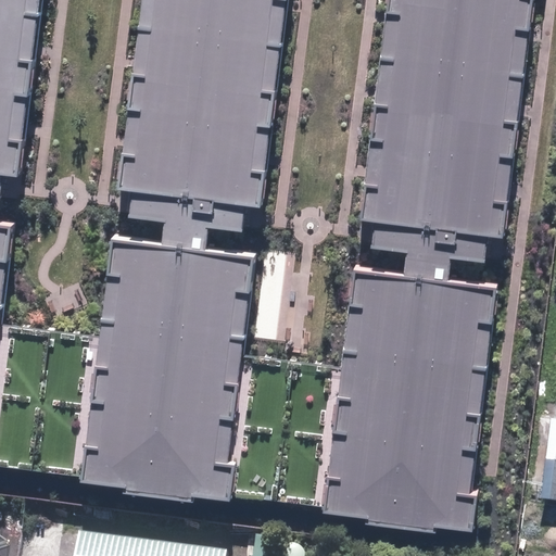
[(0,0),(0,367),(19,213),(0,211),(0,189),(10,190),(11,182),(13,160),(24,161),(28,124),(38,43),(42,0),(0,0)]
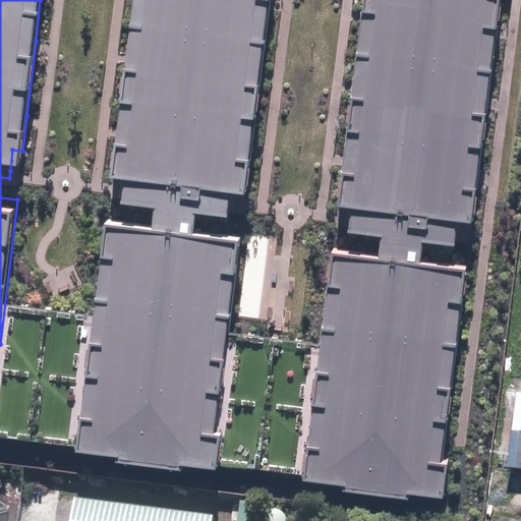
[(135,0),(115,171),(126,172),(124,184),(123,196),(161,200),(158,228),(110,222),(84,437),(214,452),(239,237),(196,232),(199,213),(231,216),(233,198),(234,187),(244,188),(249,145),(258,69),(267,1),(266,0),(135,0)]
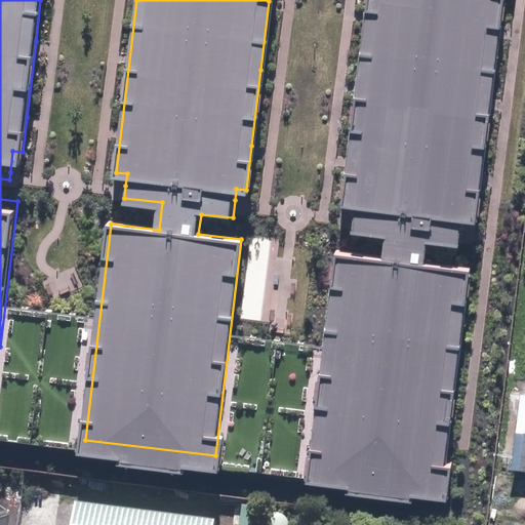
[(369,0),(347,196),(357,197),(355,215),(354,221),(392,226),(389,252),(340,247),(315,462),(445,478),(450,438),(471,263),(429,257),(431,237),(462,241),(465,228),(467,211),(476,213),(481,173),(490,98),(498,27),(501,0),(369,0)]
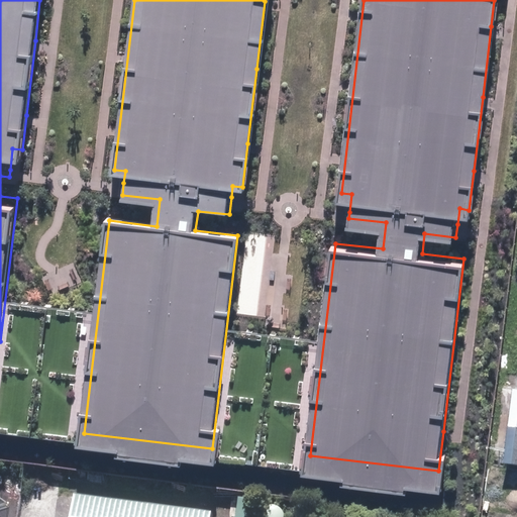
[(516,388),(512,388),(505,461),(516,462),(516,388)]
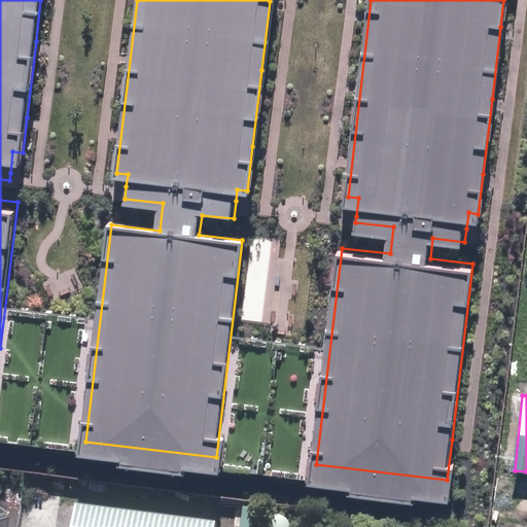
[(217,526),(218,520),(82,500),(78,526),(217,526)]
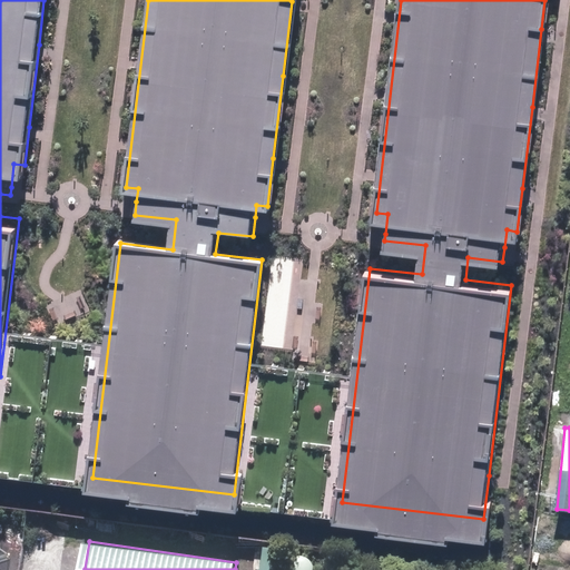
All buildings are outlined.
